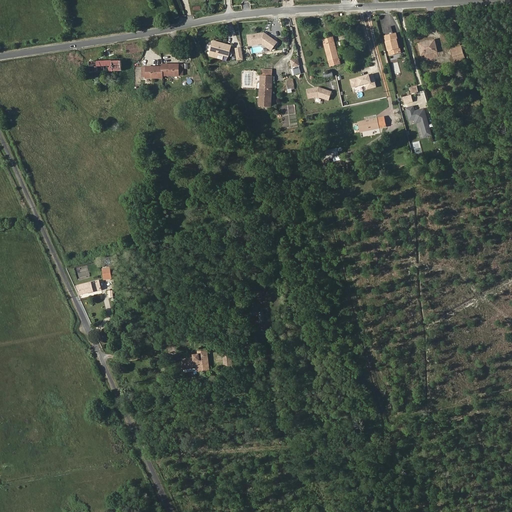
[(277,42),(264,33),(252,35),(254,45),(262,43),(271,50),(277,42)]
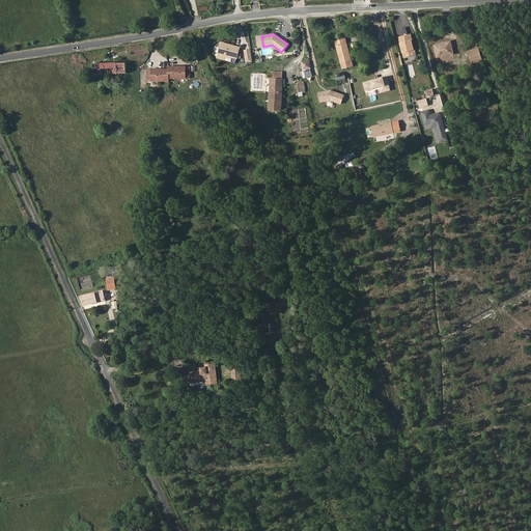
[(416,54),(411,34),(399,37),(404,57),(416,54)]
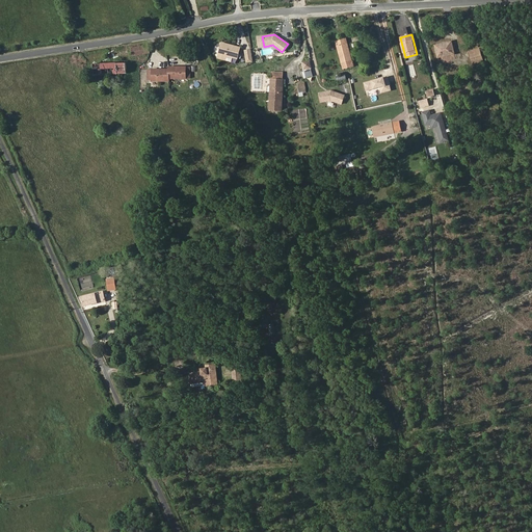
[(353,65),(346,38),(336,42),(343,69),(353,65)]
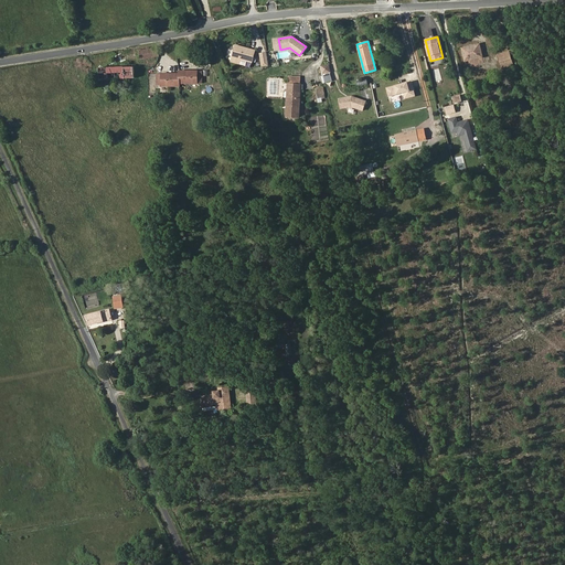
[(480,49),(479,44),(462,48),(465,61),(482,56),(481,52),(480,49)]
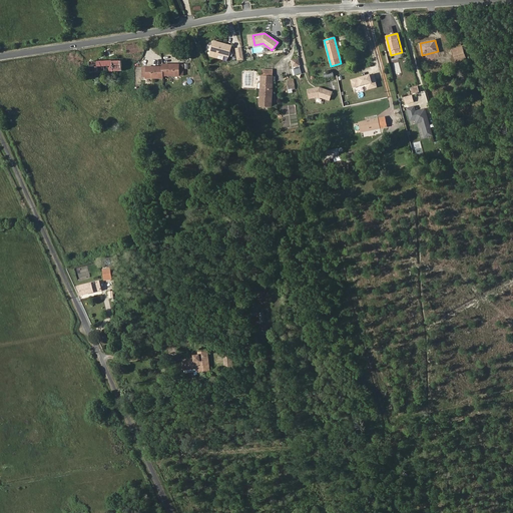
[(228,56),(231,46),(214,41),(210,55),(210,56),(216,58),(217,57),(218,54),(228,56)]
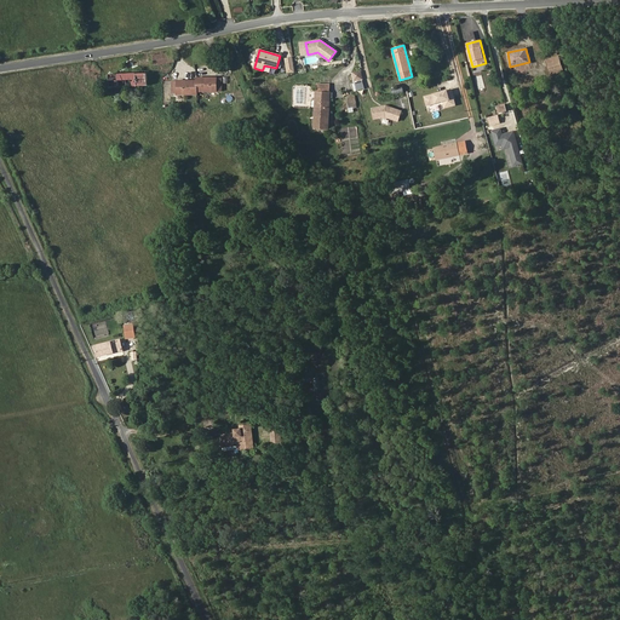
[(171,62),(170,53),(153,56),(155,64),(171,62)]
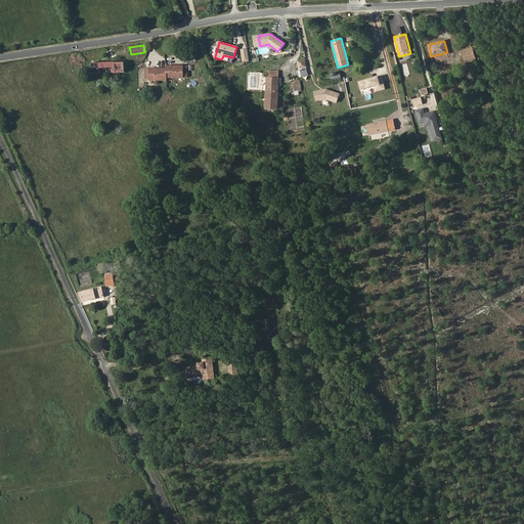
[(476,60),(472,47),(462,51),(466,63),(476,60)]
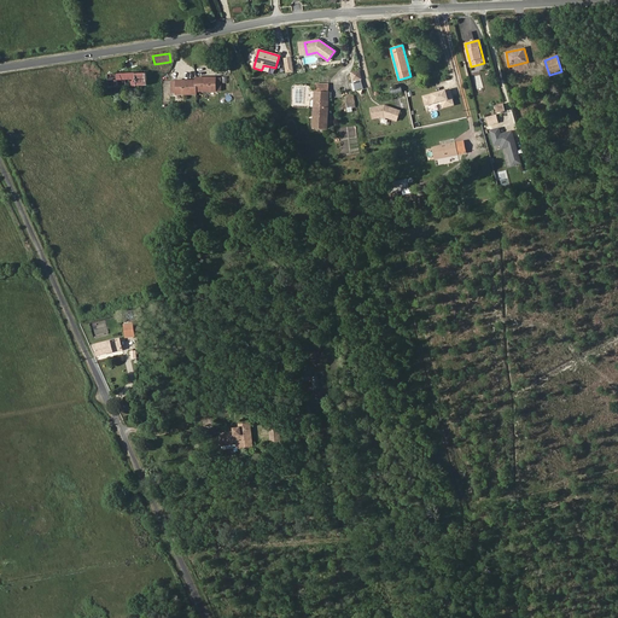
[(147,86),(147,74),(109,75),(110,87),(147,86)]
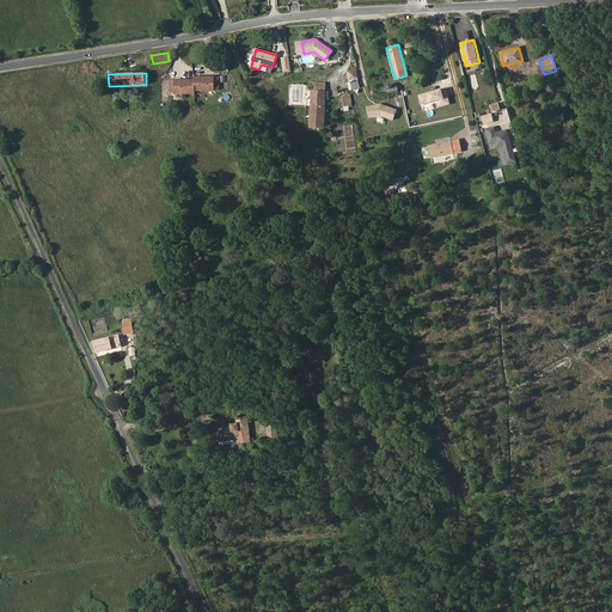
[(219,90),(219,77),(195,77),(195,80),(195,90),(219,90)]
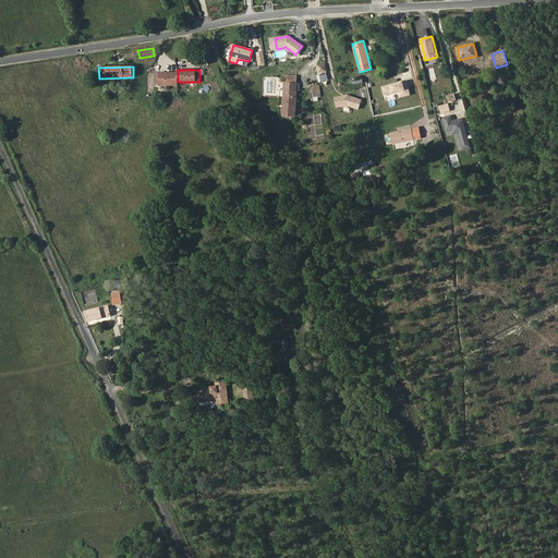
[(178,82),(178,73),(155,73),(155,85),(178,85),(178,82)]
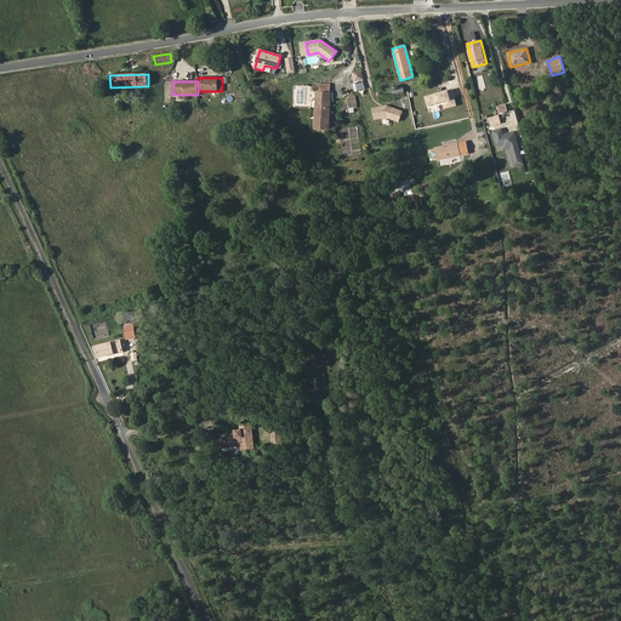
[(294,87),(294,106),(306,106),(306,87),(294,87)]
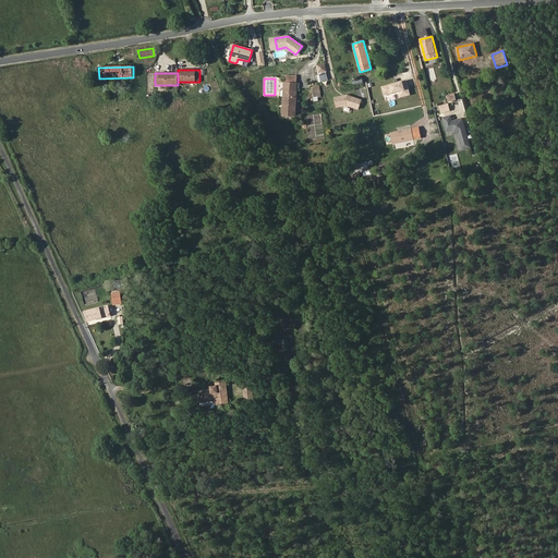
[(398,98),(411,96),(409,81),(383,86),(385,97),(390,96),(391,98),(398,96),(398,98)]
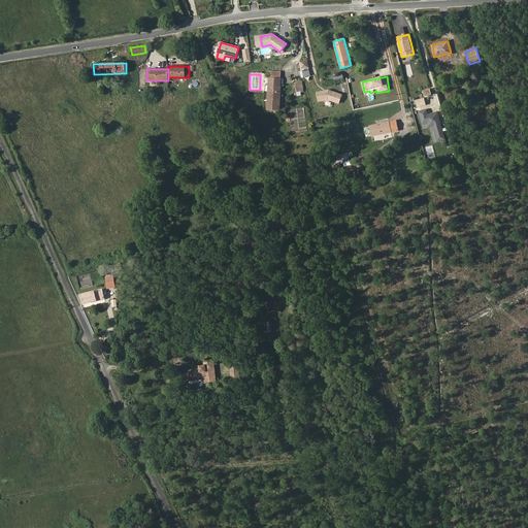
[(279,109),(282,78),(272,77),(272,86),(271,91),(268,91),(268,109),(279,109)]
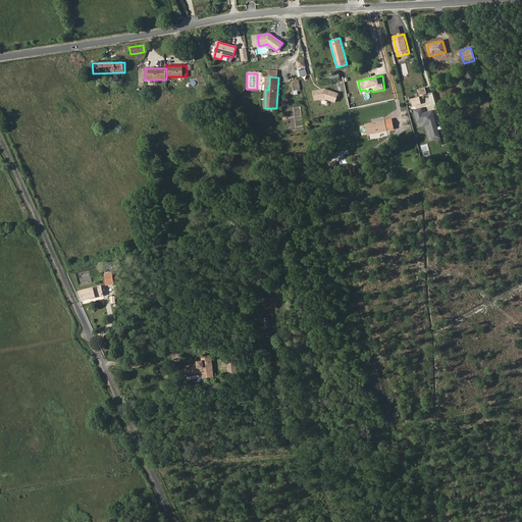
[(419,96),(427,94),(426,87),(418,89),(419,96)]
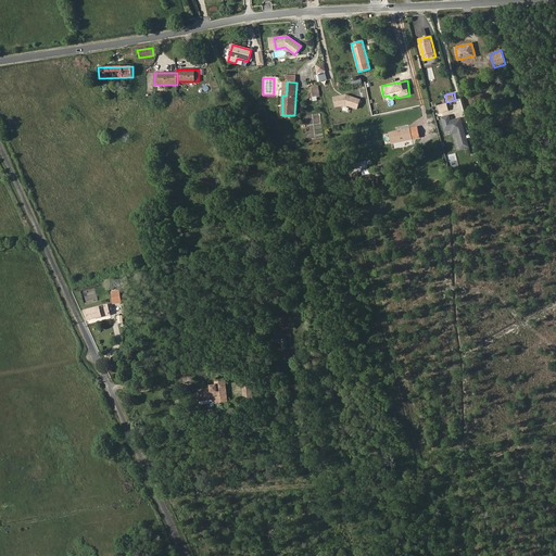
[(333,97),(336,108),(344,106),(358,110),(362,99),(345,95),(333,97)]
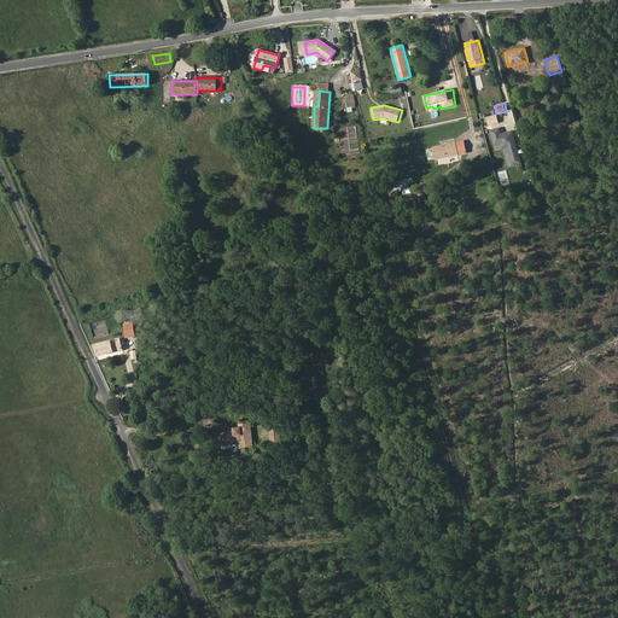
[(499,115),(488,117),(489,126),(500,123),(499,115)]
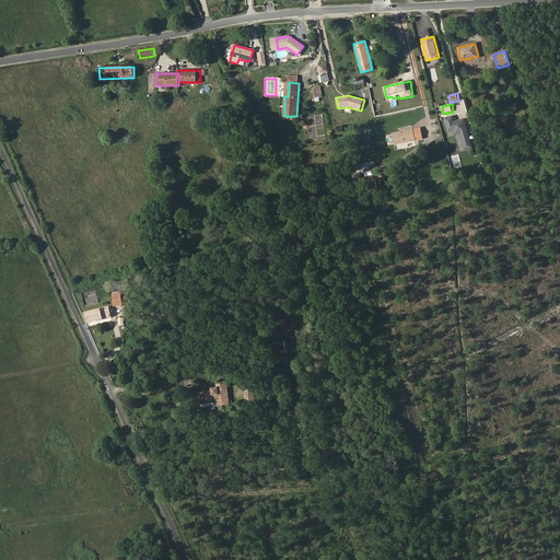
[(471,148),(464,119),(454,123),(452,117),(445,118),(448,131),(454,129),(455,129),(459,131),(459,133),(465,150),(471,148)]
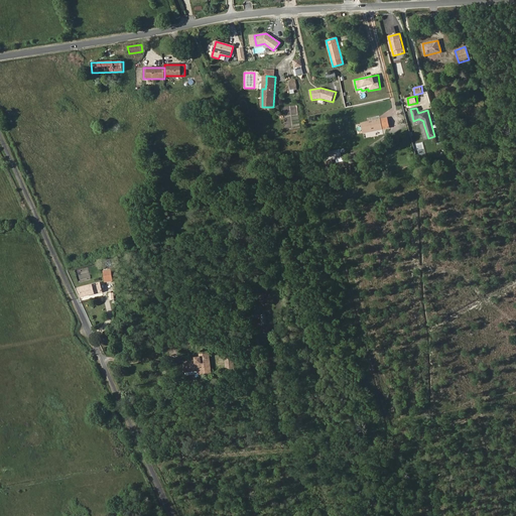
[(389,127),(387,118),(382,119),(383,121),(381,121),(380,119),(362,123),(364,133),(389,127)]
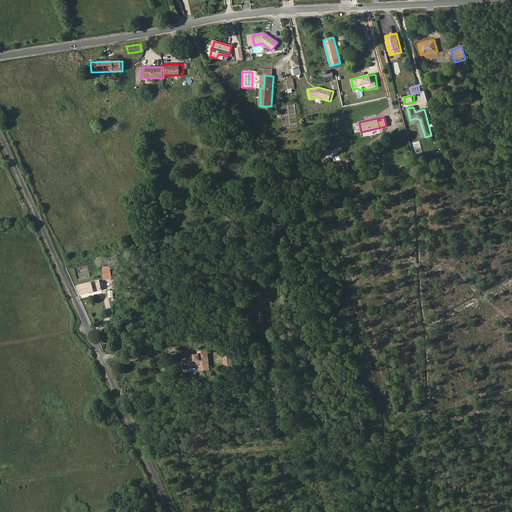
[(340,155),(338,148),(326,151),(328,158),(340,155)]
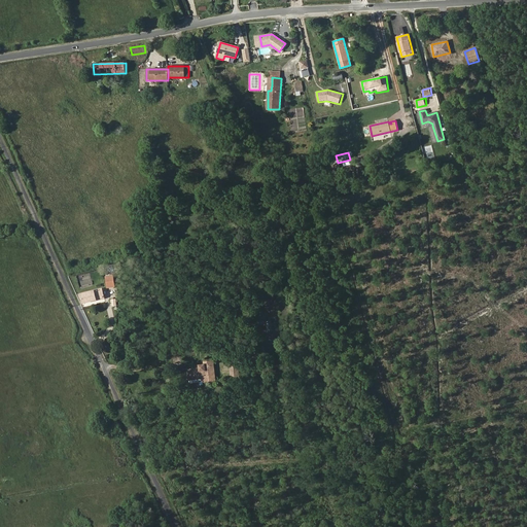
[(115,286),(113,276),(106,277),(108,287),(115,286)]
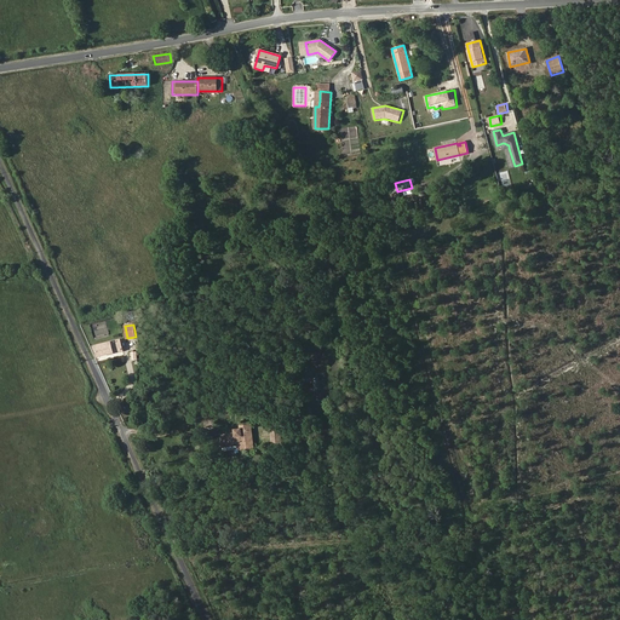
[(124,350),(120,340),(95,346),(98,356),(124,350)]
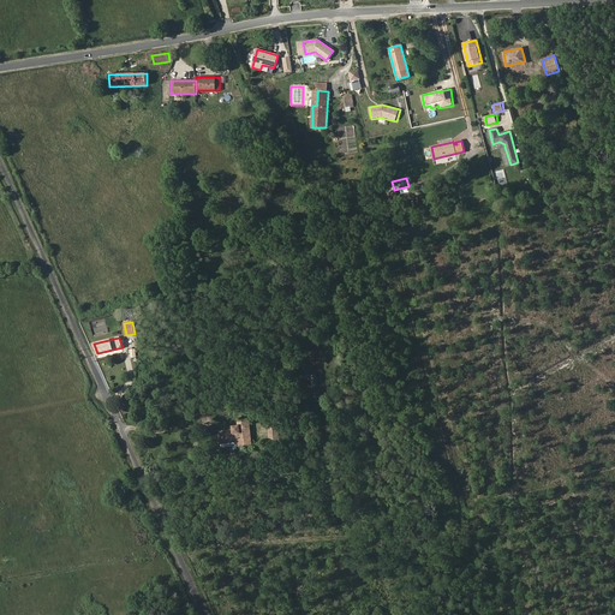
[(310,431),(308,419),(298,421),(300,433),(310,431)]
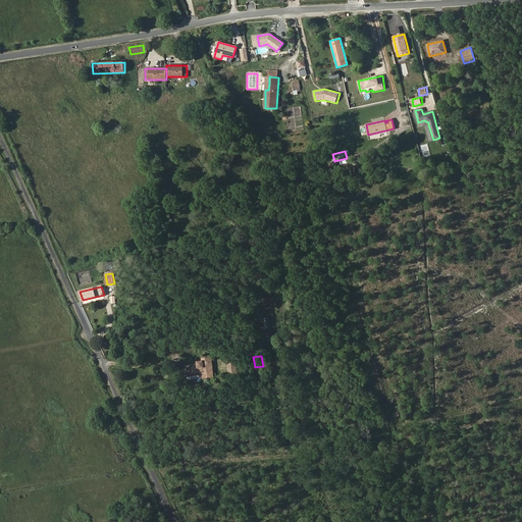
[(213,377),(211,357),(202,358),(203,361),(198,362),(198,364),(193,365),(187,366),(188,376),(195,375),(194,372),(203,371),(203,373),(205,373),(206,378),(213,377)]
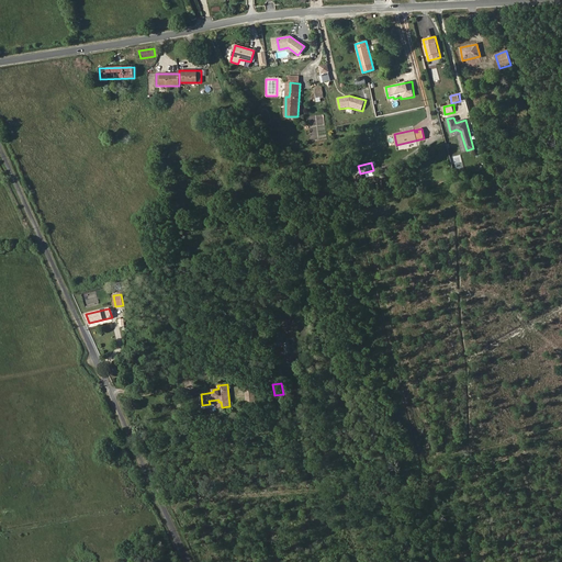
[(255,402),(253,385),(247,385),(247,390),(246,390),(246,398),(248,397),(248,402),(255,402)]
